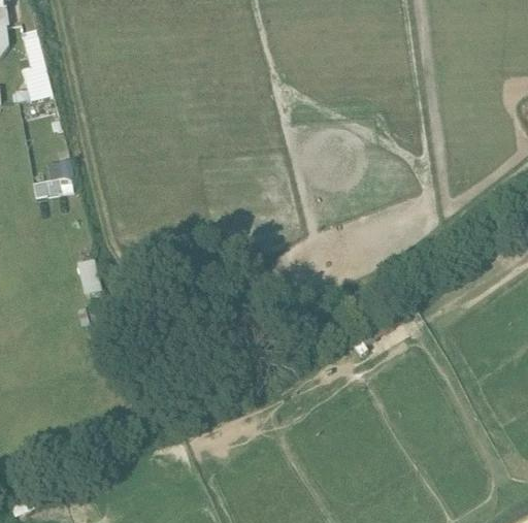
[(0,0),(0,57),(8,44),(6,25),(9,25),(5,0),(0,0)]
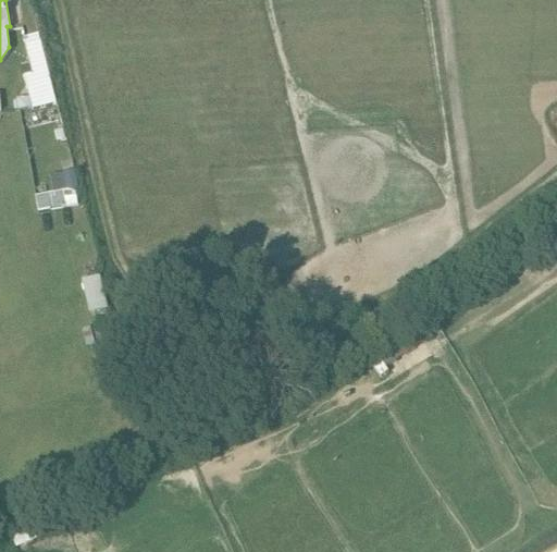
[(56,100),(40,39),(26,44),(31,60),(33,70),(24,72),(31,95),(33,106),(33,107),(56,100)]
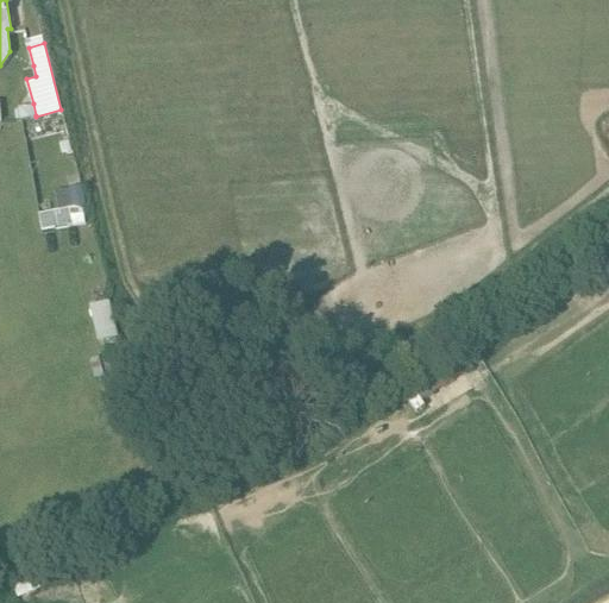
[(19,117),(36,115),(33,104),(18,105),(19,117)]
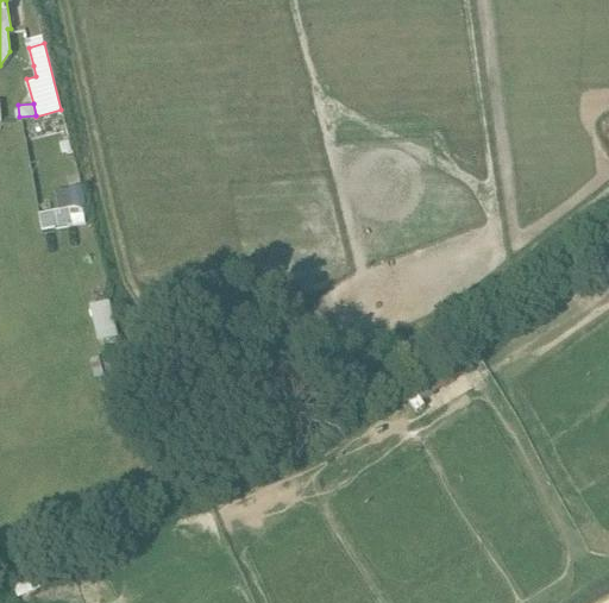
[(68,136),(60,138),(62,148),(71,145),(68,136)]
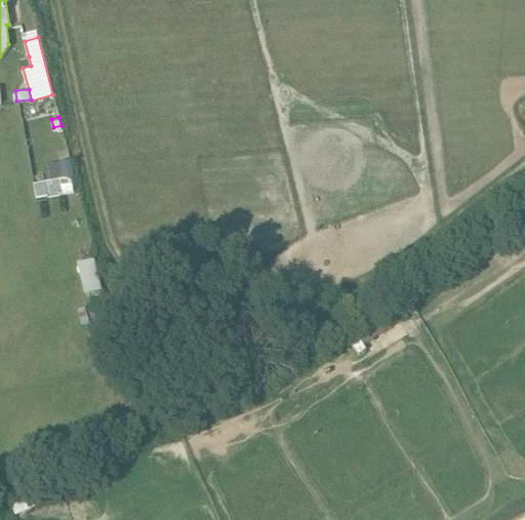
[(50,180),(75,175),(71,160),(47,163),(50,180)]
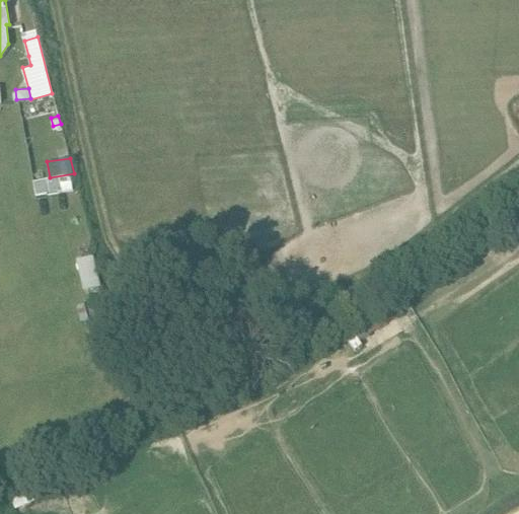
[(93,255),(77,260),(84,290),(100,286),(93,255)]
